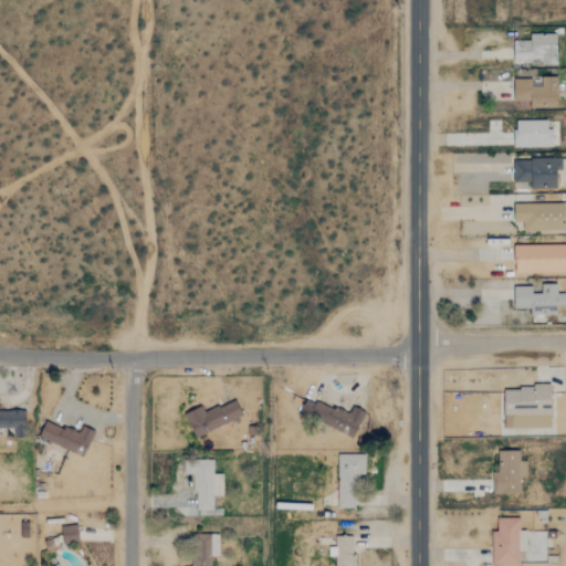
[(556,63),(556,33),(530,34),(530,40),(513,41),(513,64),(556,63)]
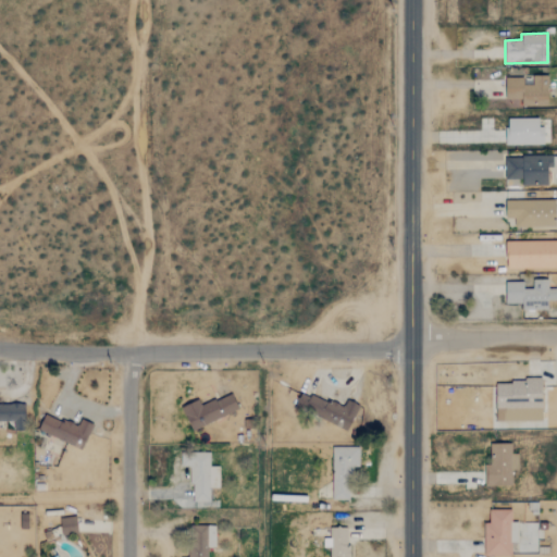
[(547,104),(546,75),(531,75),(531,85),(522,85),(522,76),(505,77),(505,99),(521,98),(521,106),(547,104)]
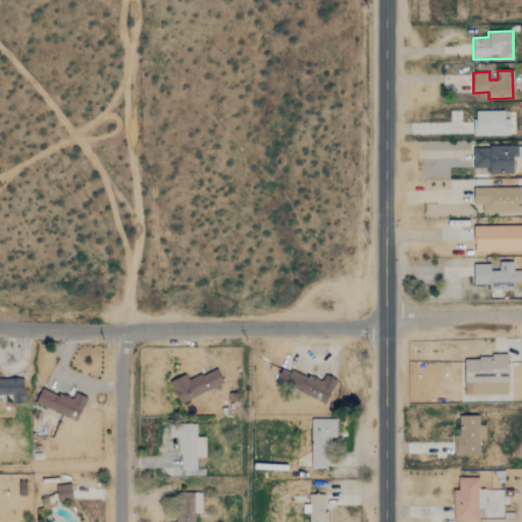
[(508,136),(508,110),(474,111),(474,136),(508,136)]
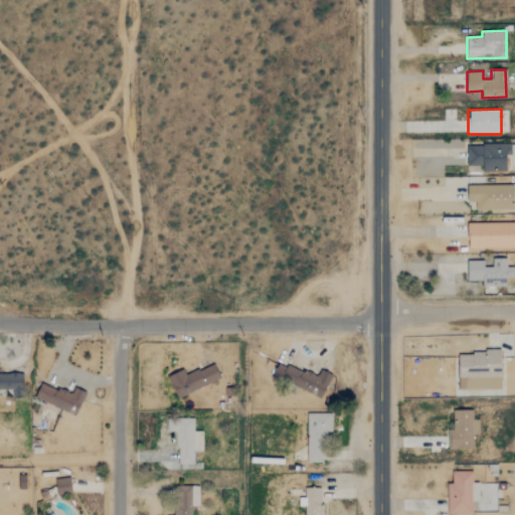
[(467,144),(467,165),(482,165),(482,171),(506,172),(507,153),(513,153),(513,144),(467,144)]
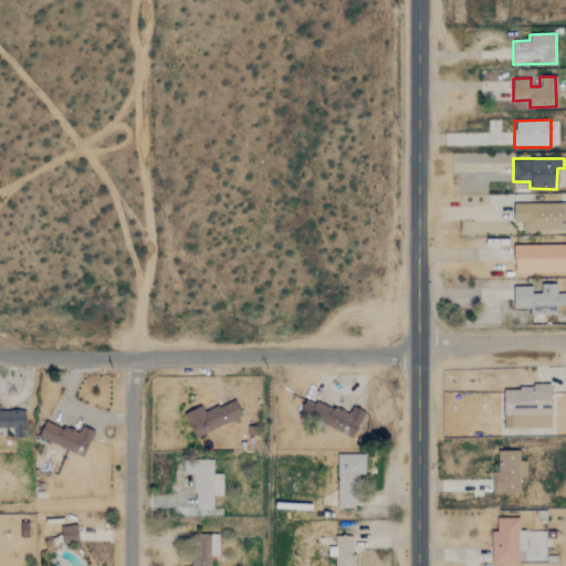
[(514,203),(514,221),(523,221),(523,230),(565,230),(565,203),(514,203)]
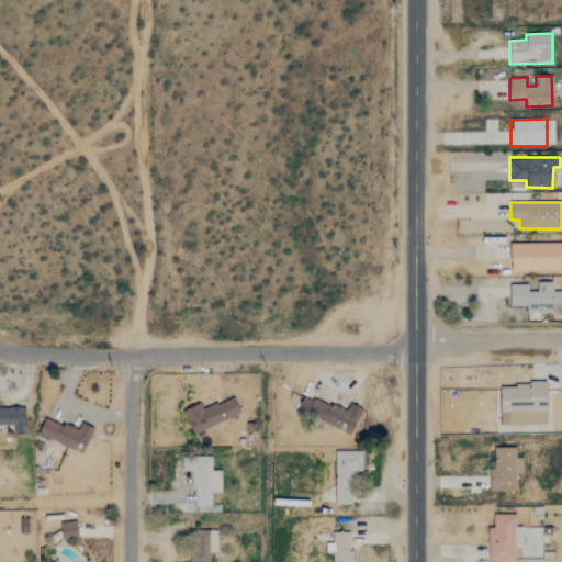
[(561,243),(510,244),(512,271),(561,270),(561,243)]
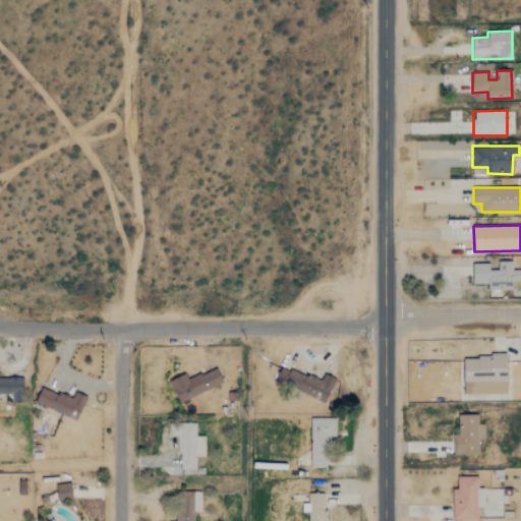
[(472,264),(472,284),(487,284),(487,290),(513,290),(513,281),(520,281),(520,270),(513,270),(513,262),(494,262),(494,264),(472,264)]
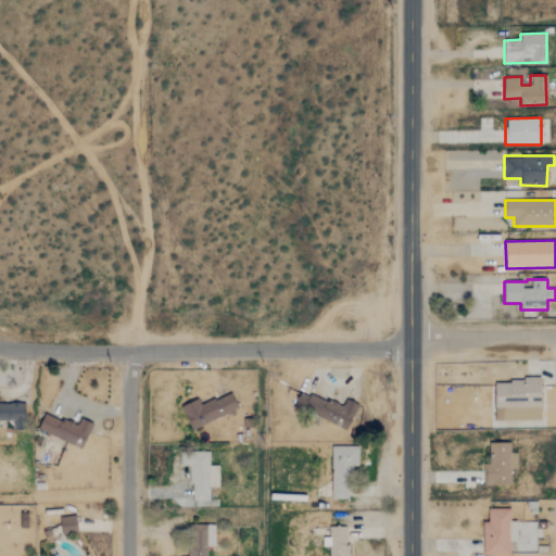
[(541,419),(541,380),(494,380),(495,420),(541,419)]
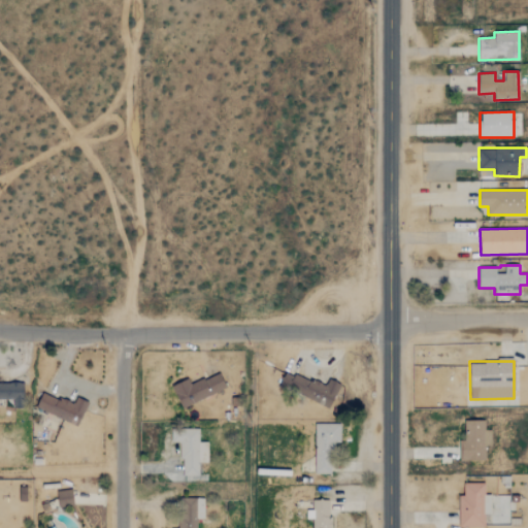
[(329,408),(339,384),(328,378),(324,387),(286,370),(278,387),(329,408)]
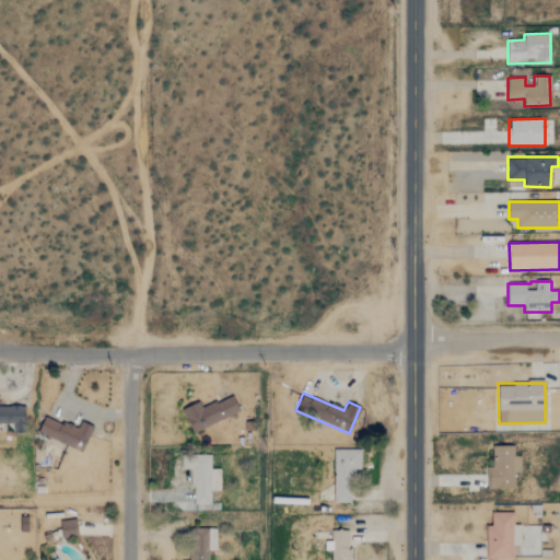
[(182,410),(193,433),(240,411),(232,395),(202,408),(199,401),(182,410)]
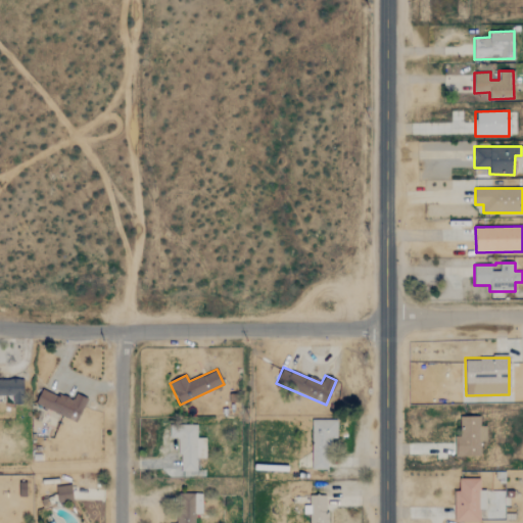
[(0,379),(0,395),(12,395),(12,405),(24,405),(22,379),(0,379)]
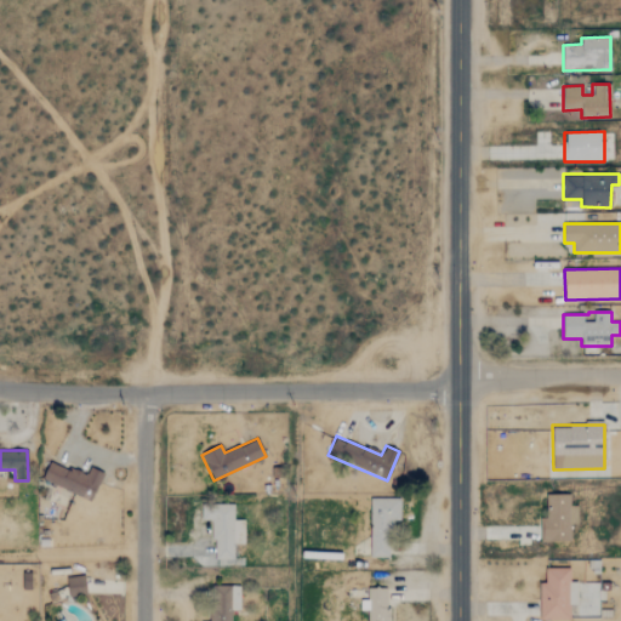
[(89,468),(85,477),(51,462),(43,482),(91,501),(103,473),(89,468)]
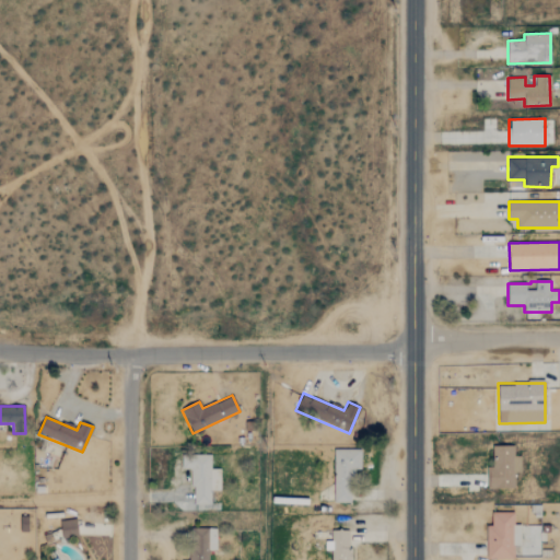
[(488,467),(488,488),(514,489),(515,473),(521,473),(521,456),(514,456),(514,446),(493,446),(493,467),(488,467)]
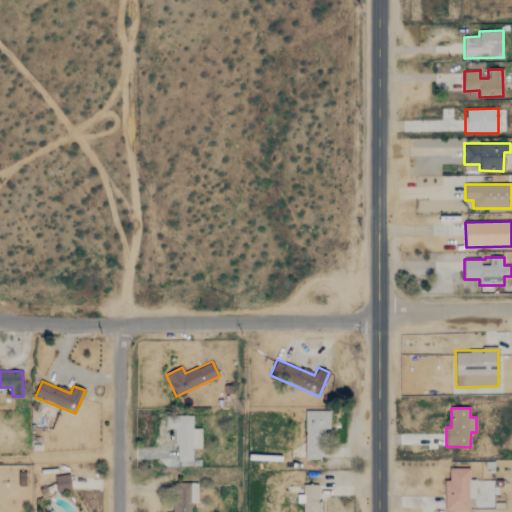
[(305,460),(321,460),(321,429),(330,429),(330,412),(305,411),(305,460)]
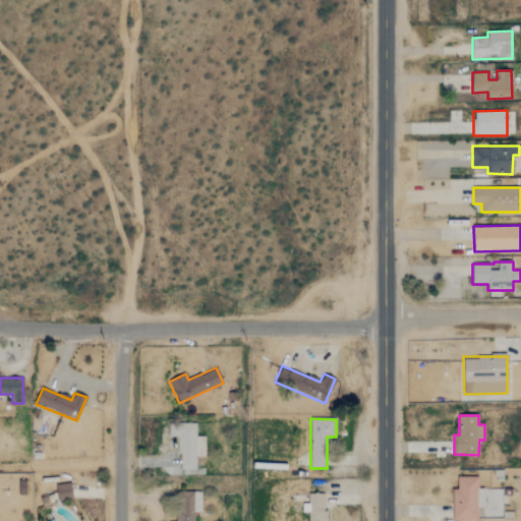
[(205,457),(205,437),(196,437),(195,423),(169,424),(169,438),(178,438),(179,470),(196,470),(195,457),(205,457)]
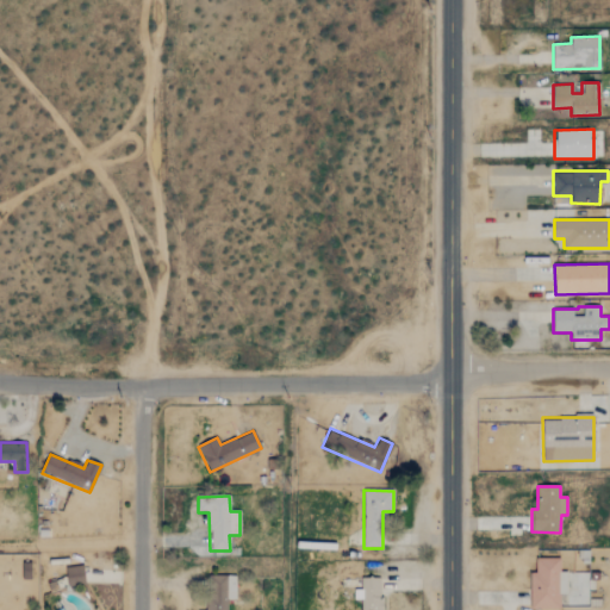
[(559,609),(560,595),(566,595),(566,572),(560,572),(560,559),(536,558),(535,572),(529,572),(529,609),(559,609)]
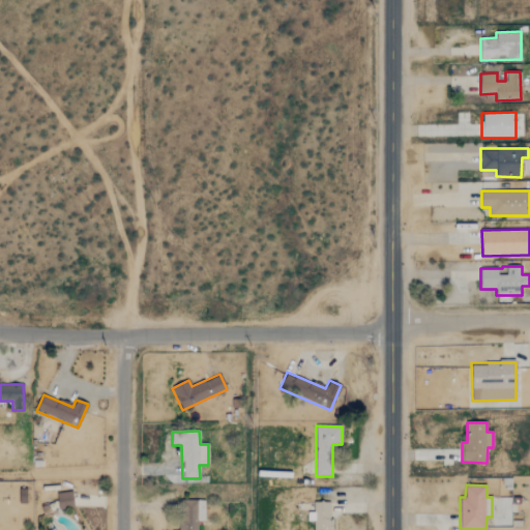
[(72,492),(57,493),(58,508),(74,507),(72,492)]
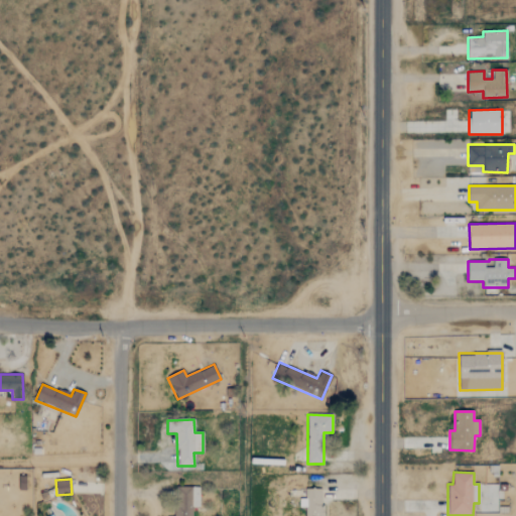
[(191,515),(192,507),(199,507),(200,488),(177,487),(176,515),(191,515)]
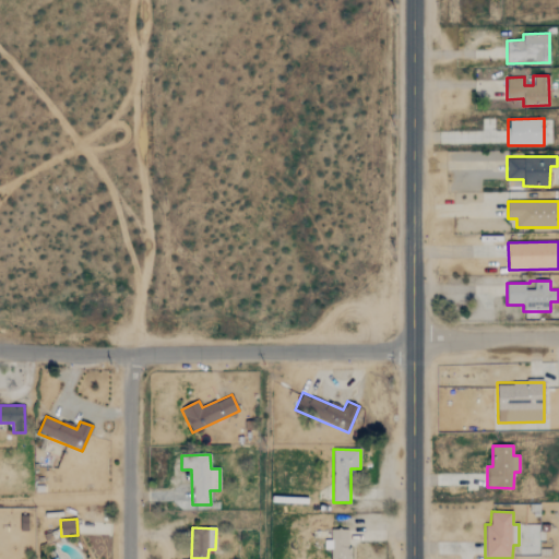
[(331,558),(349,558),(349,530),(331,530),(331,539),(324,539),(324,549),(331,549),(331,558)]
